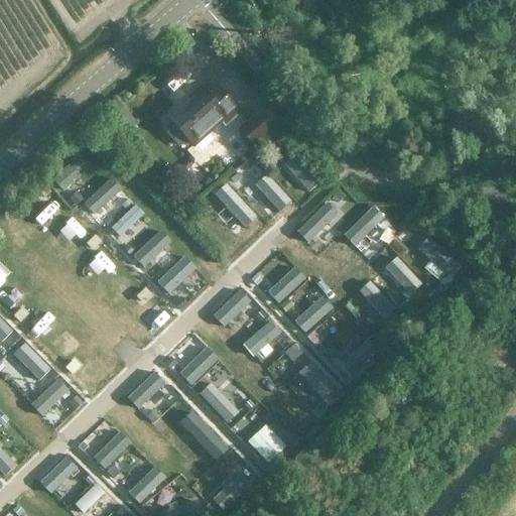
[(165,116),(170,122),(166,126),(165,131),(179,146),(184,146),(189,142),(192,146),(221,122),(224,125),(239,112),(216,86),(207,94),(199,86),(165,116)]
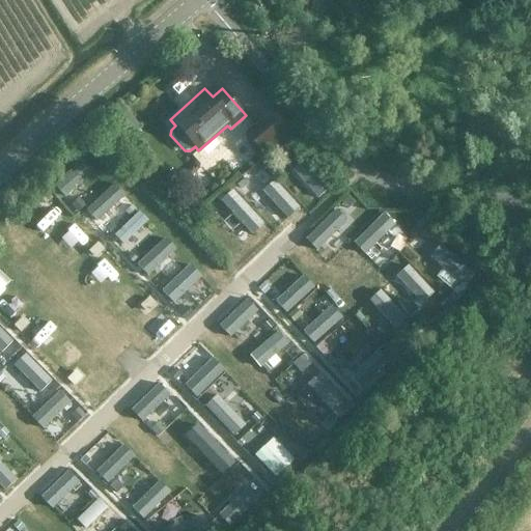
[(246,134),(262,152),(264,155),(289,132),(271,111),(246,134)]
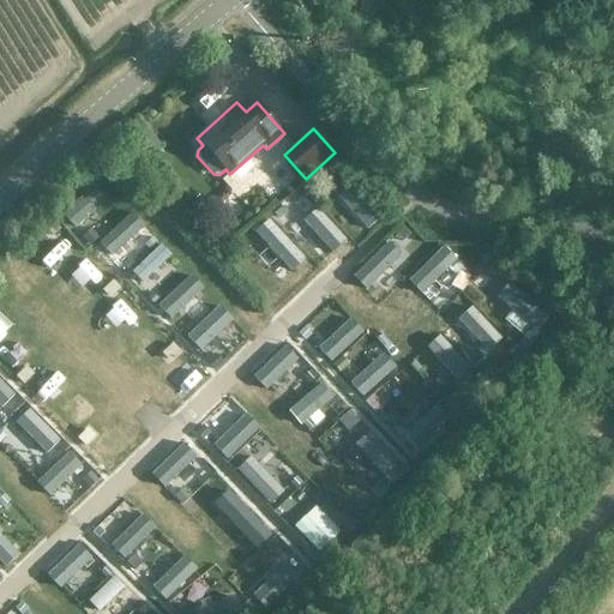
[(380,215),(350,182),(335,197),(365,229),(380,215)]
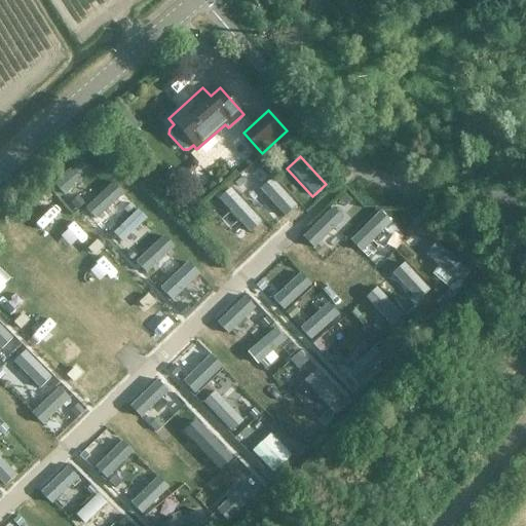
[(91,170),(81,157),(52,181),(64,193),(91,170)]
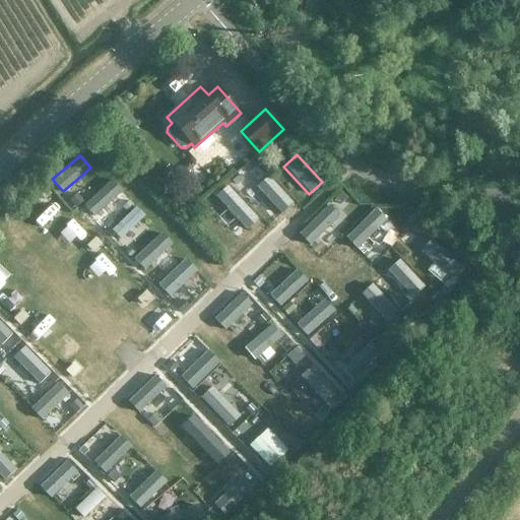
[(291,200),(266,174),(255,185),(279,211),(291,200)]
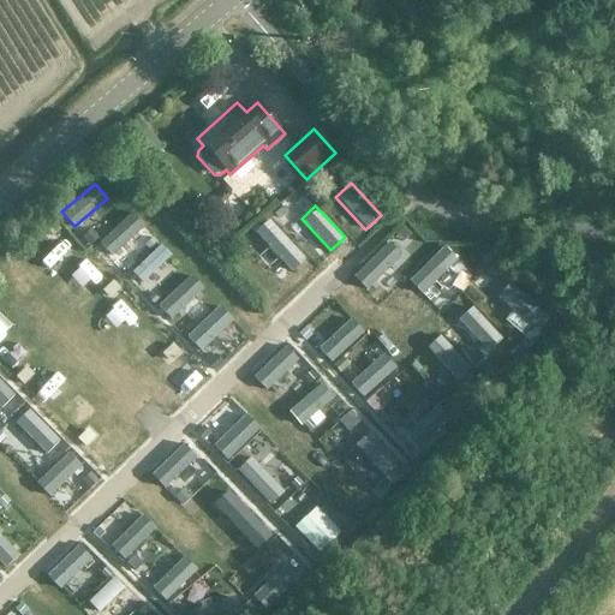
[(143,227),(130,213),(99,240),(112,255),(143,227)]
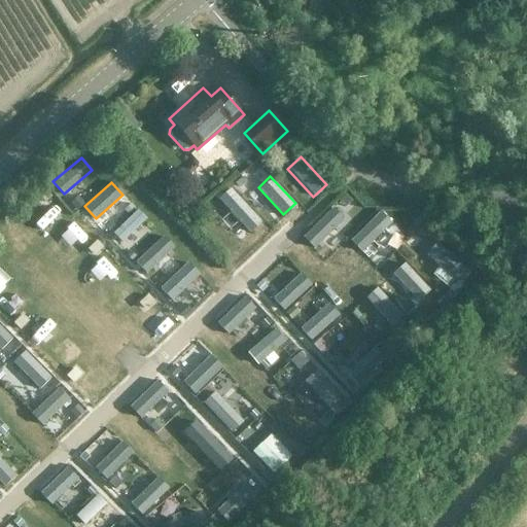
[(261,220),(230,186),(218,198),(250,232),(261,220)]
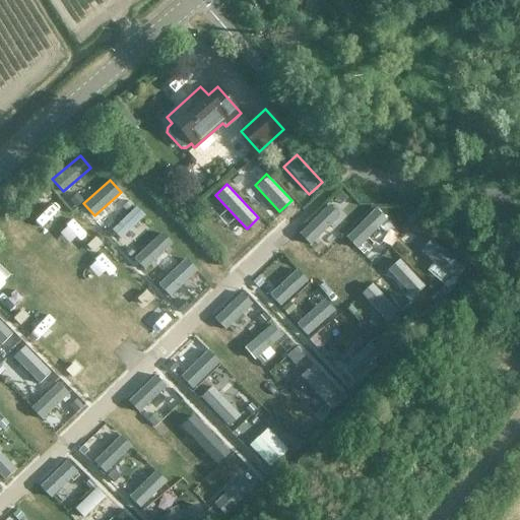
[(37,209),(48,223),(63,211),(52,197),(37,209)]
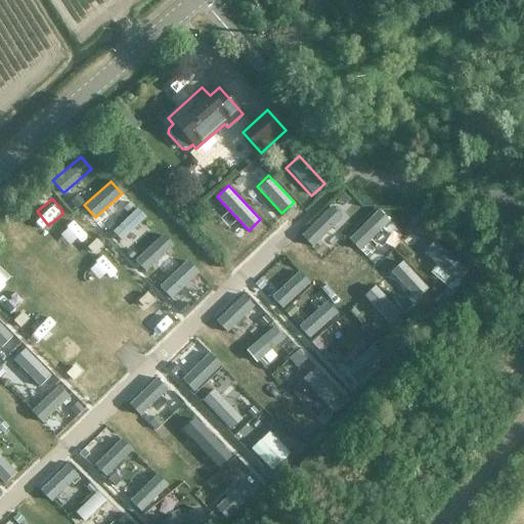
[(342,217),(330,205),(299,234),(311,247),(342,217)]
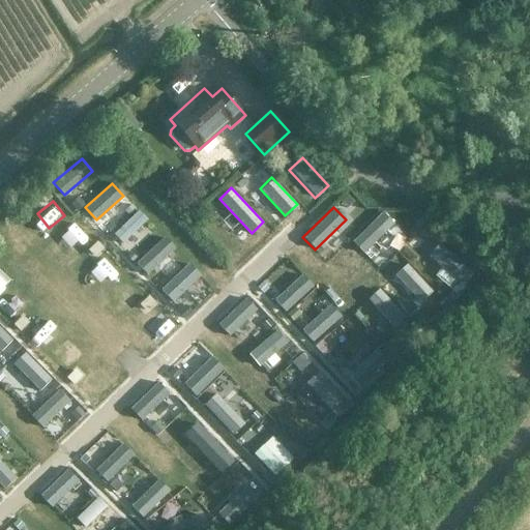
[(147,221),(137,210),(113,233),(123,243),(147,221)]
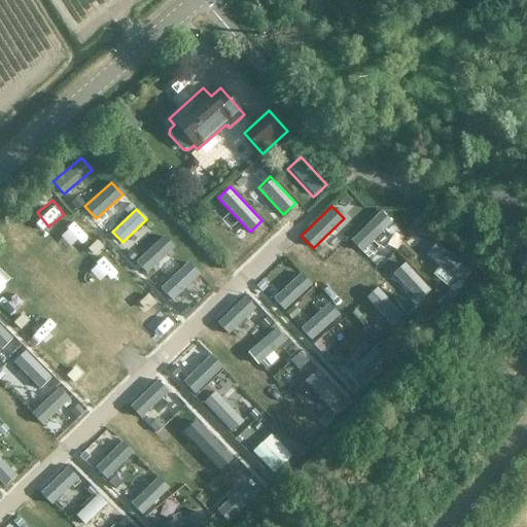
[(390,221),(378,210),(349,239),(361,251),(390,221)]
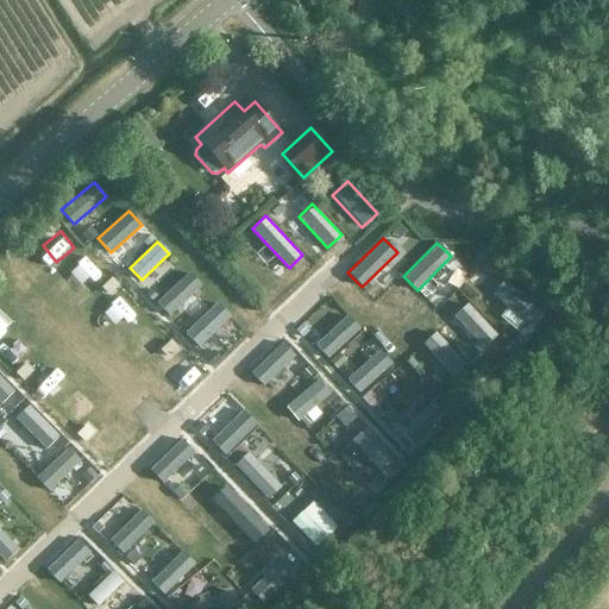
[(201,287),(188,272),(156,302),(169,316),(201,287)]
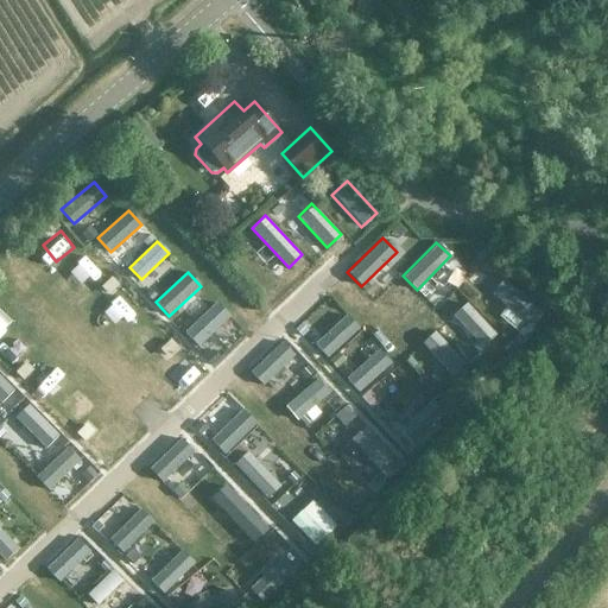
[(543,314),(501,278),(489,293),(531,328),(543,314)]
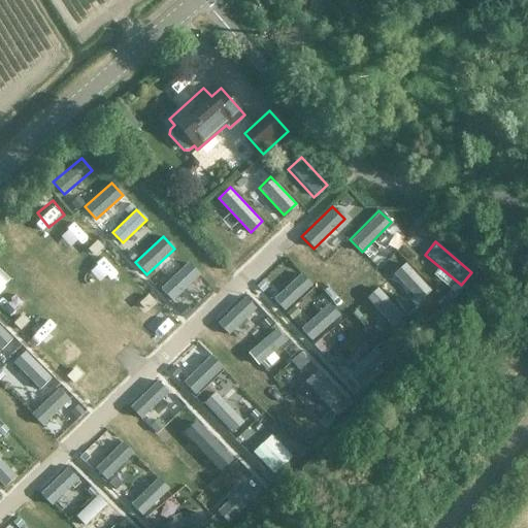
[(199,273),(187,261),(160,288),(172,300),(199,273)]
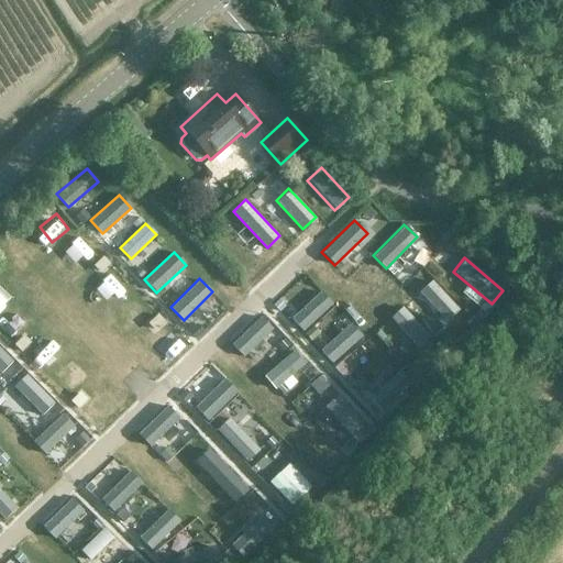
[(459,310),(431,279),(418,291),(446,321),(459,310)]
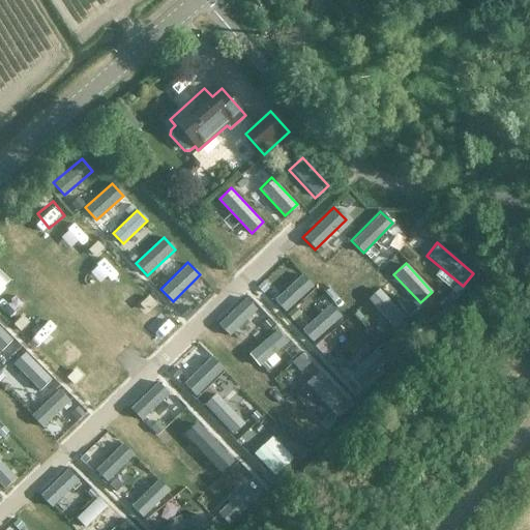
[(314,288),(302,274),(273,298),(285,312),(314,288)]
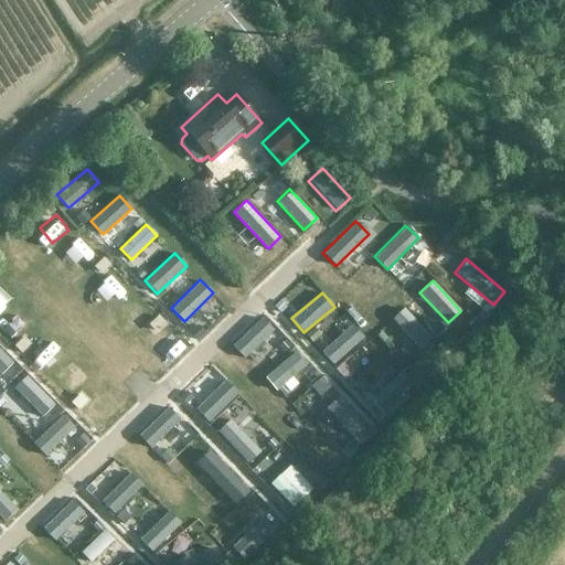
[(433,338),(403,307),(391,318),(420,349),(433,338)]
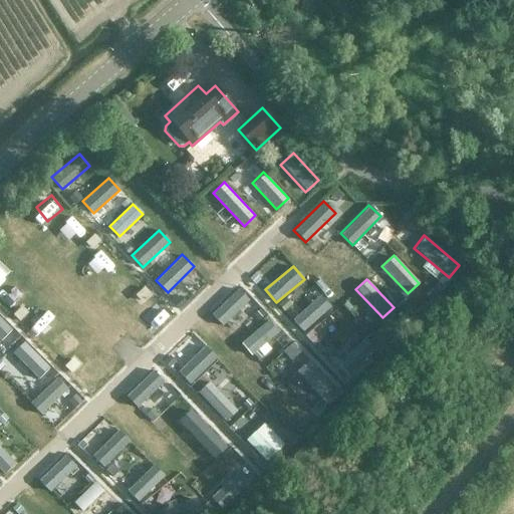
[(249,301),(237,289),(211,314),(222,326),(249,301)]
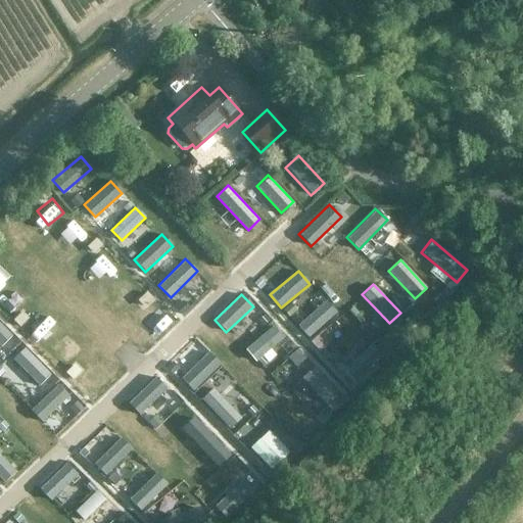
[(335,313),(324,300),(297,324),(308,336),(335,313)]
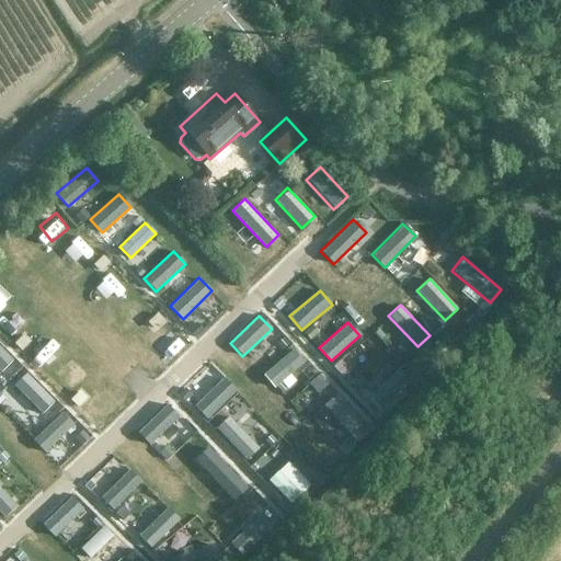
[(354,366),(368,357),(359,345),(346,354),(354,366)]
